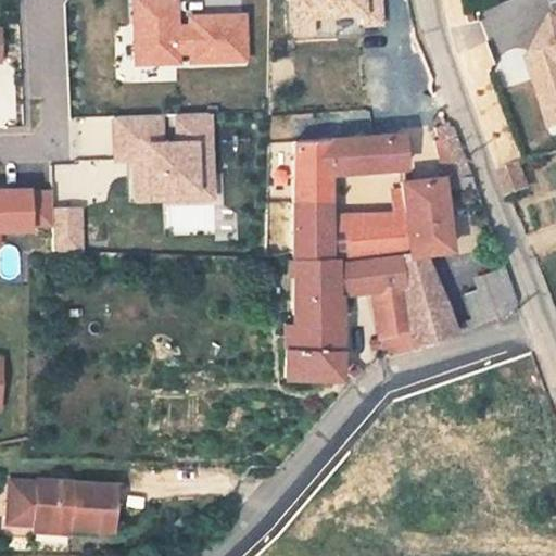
[(127,0),(130,68),(247,63),(244,11),(179,13),(178,0),(127,0)]
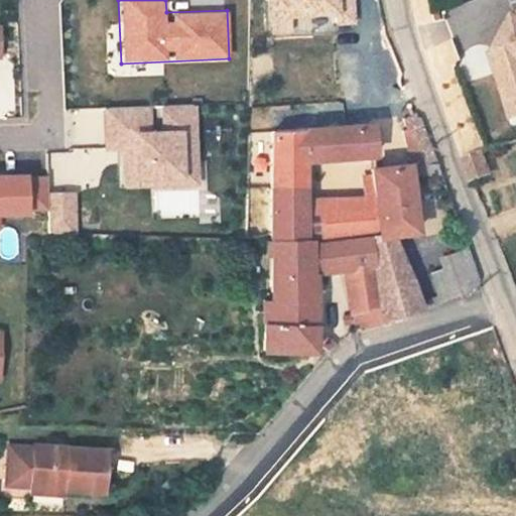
[(487,43),(509,121),(515,119),(515,10),(499,16),(505,38),(487,43)]
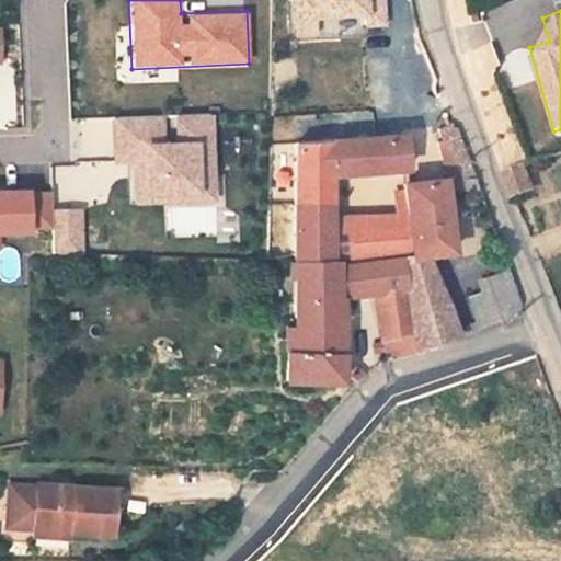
[(130,207),(216,204),(213,113),(110,117),(112,174),(129,173),(130,207)]
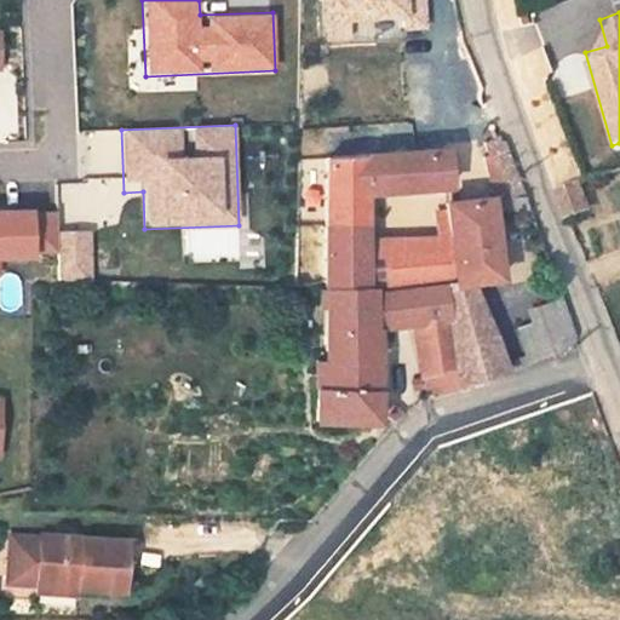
[(527,197),(509,145),(493,151),(498,161),(491,164),(505,204),(527,197)]
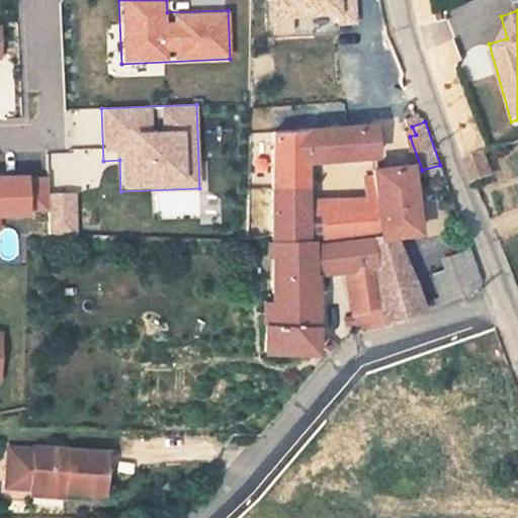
[(280,132),(278,246),(314,246),(377,240),(378,198),(309,198),(309,160),(378,156),(378,125),(280,132)]
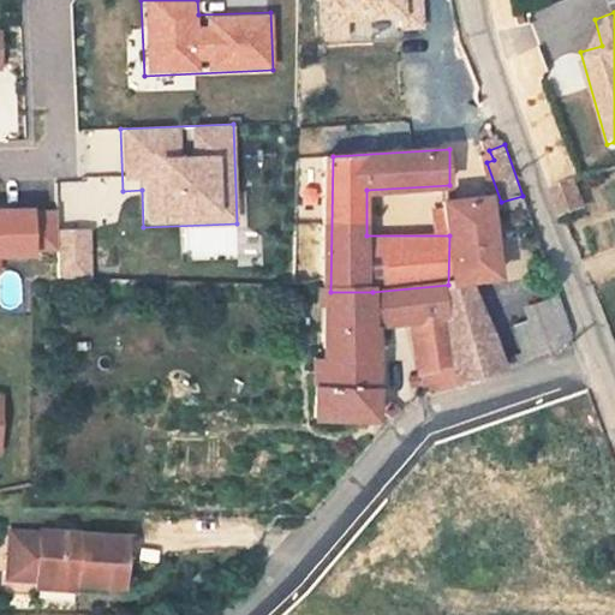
[(547,189),(556,214),(578,206),(571,180),(547,189)]
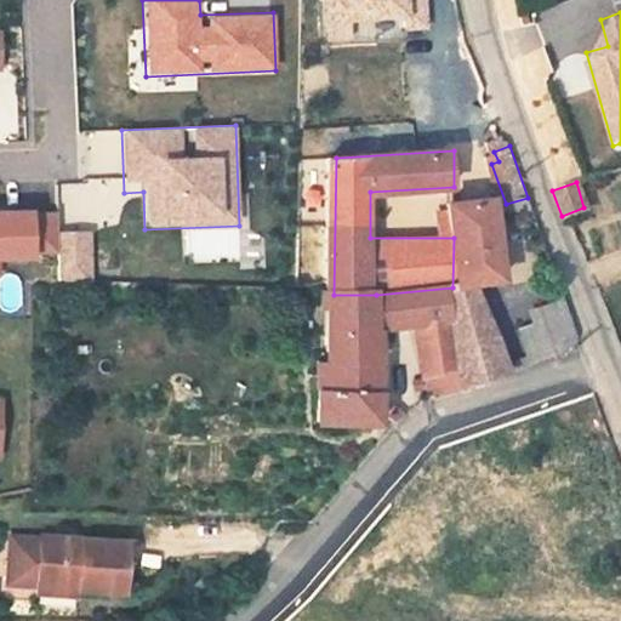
[(453,319),(451,383),(501,366),(477,286),(501,286),(502,205),(454,203),(454,238),(453,288),(453,319)]
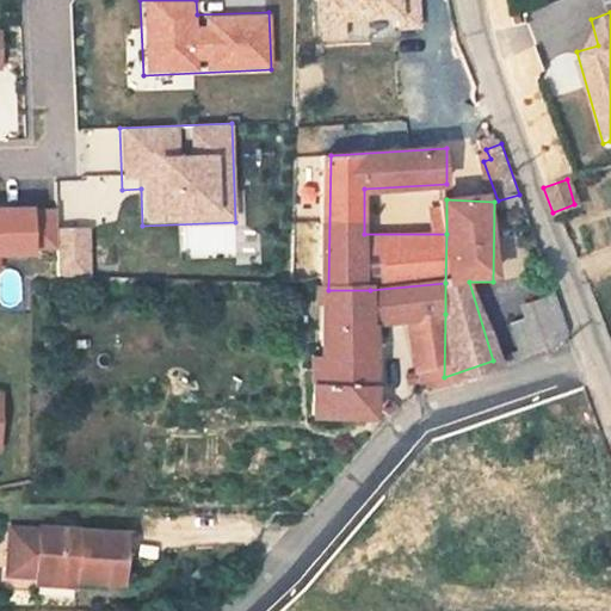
[(0,257),(30,258),(30,205),(0,205),(0,257)]
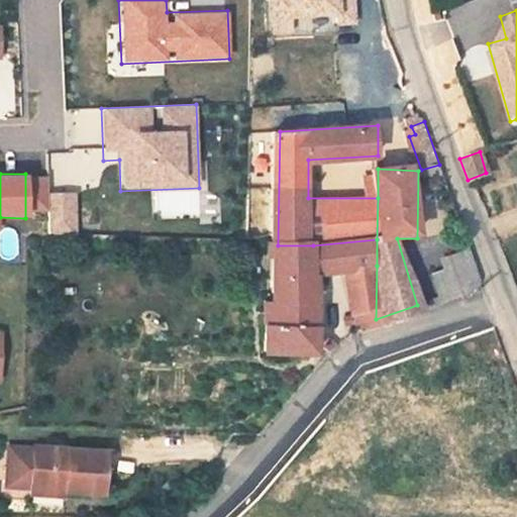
[(46,192),(46,234),(76,234),(76,191),(46,192)]
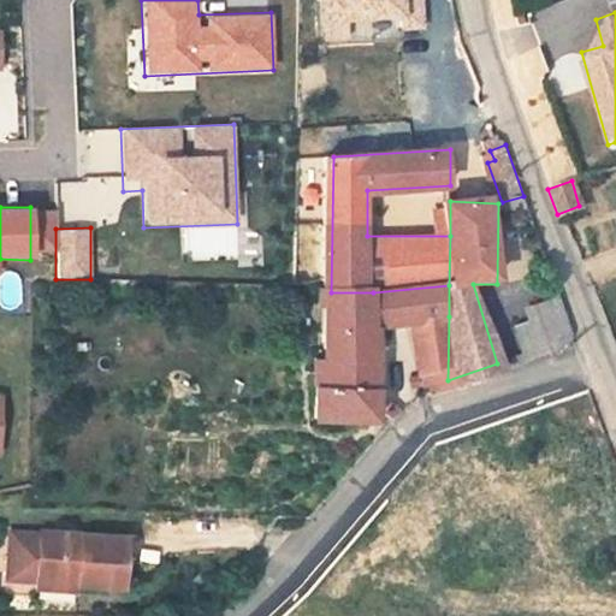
[(236,259),(236,229),(188,229),(188,259),(236,259)]
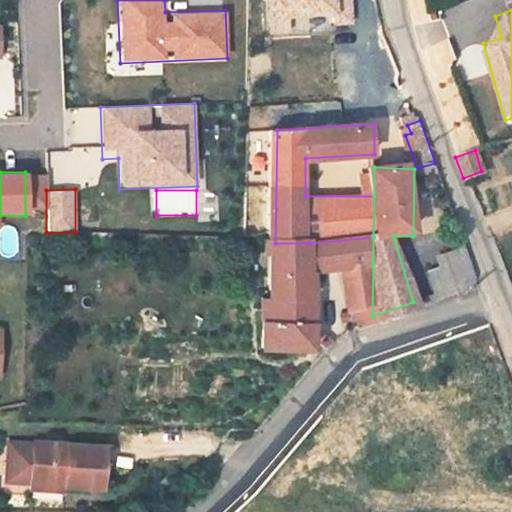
[(263,339),(316,340),(318,264),(349,264),(373,263),(373,237),(310,243),(275,243),(274,298),(263,298),(263,339)]
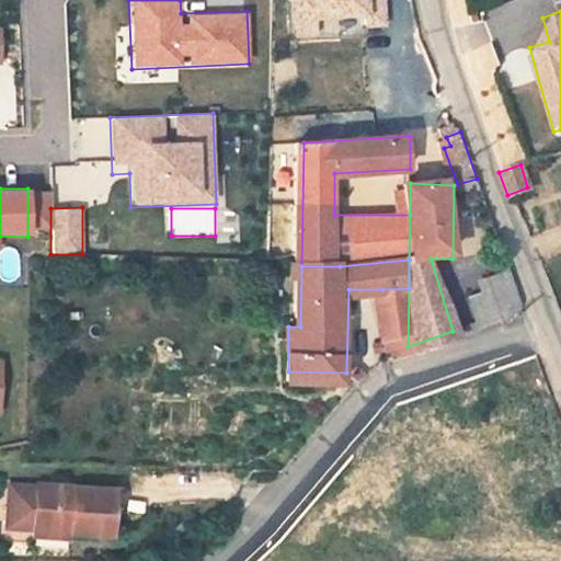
[(496,281),(506,312),(511,311),(516,293),(511,275),(496,281)]
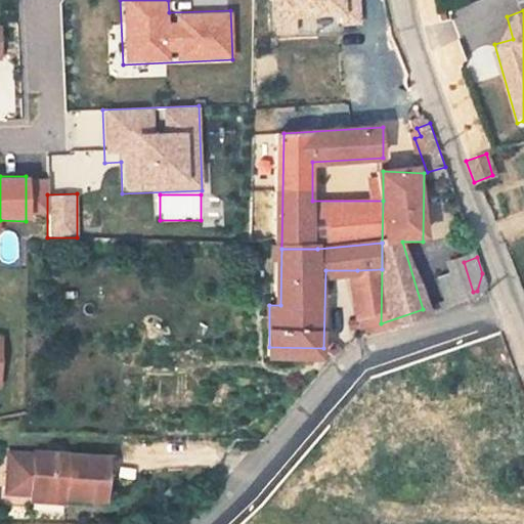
[(381,323),(382,269),(357,270),(355,333),(381,323)]
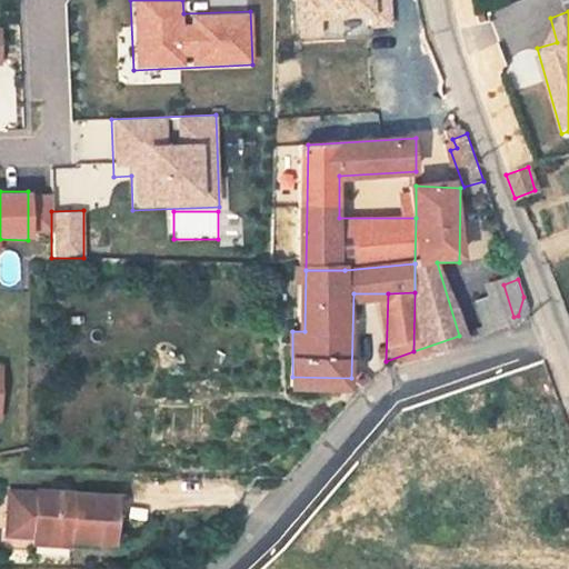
[(483,301),(492,325),(508,319),(499,297),(483,301)]
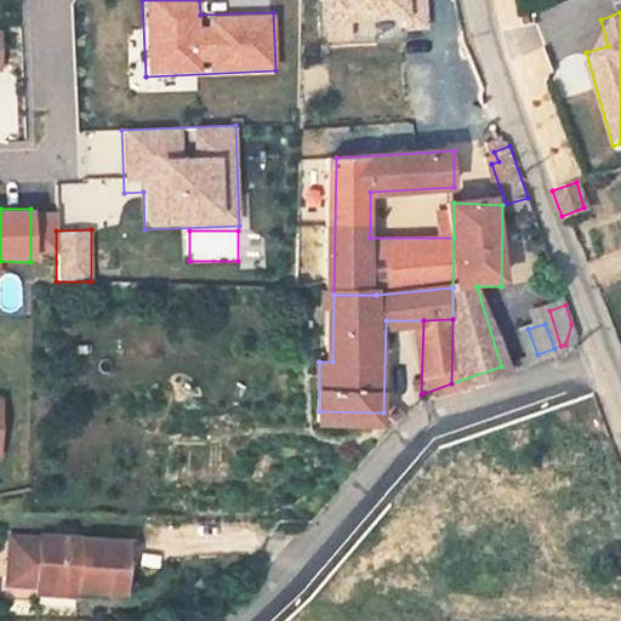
[(16,586),(47,590),(47,587),(87,590),(86,593),(132,597),(136,550),(51,542),(52,543),(21,540),(16,586)]
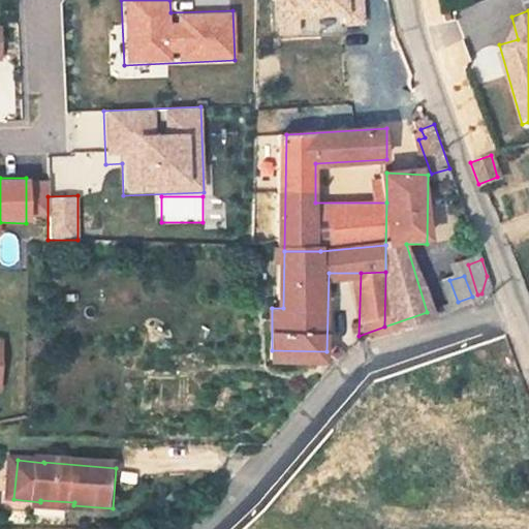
[(40,502),(40,507),(73,510),(73,505),(74,502),(40,500),(40,502)]
